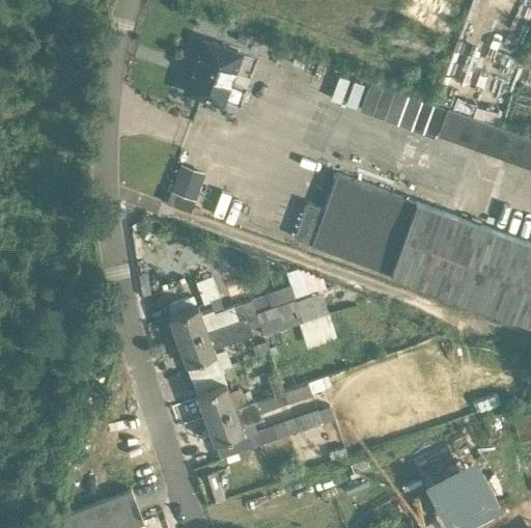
[(246,39),(238,36),(234,45),(243,48),(246,39)]
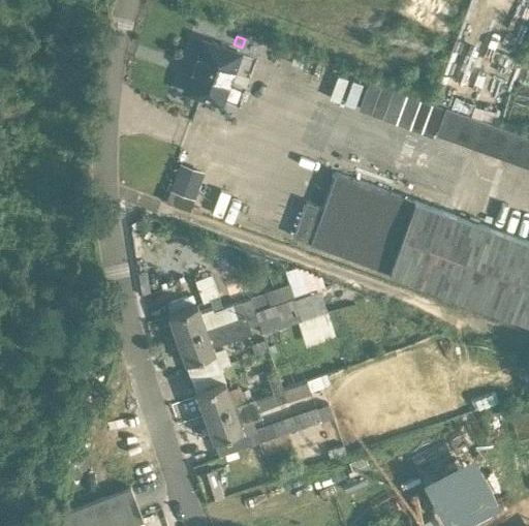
[(237,57),(216,50),(201,44),(184,93),(219,105),(237,57)]
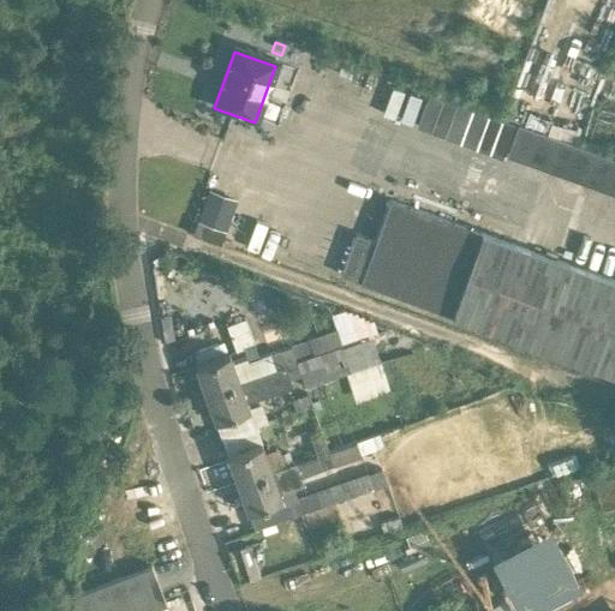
[(517,129),(430,96),(418,130),(505,161),(517,129)]
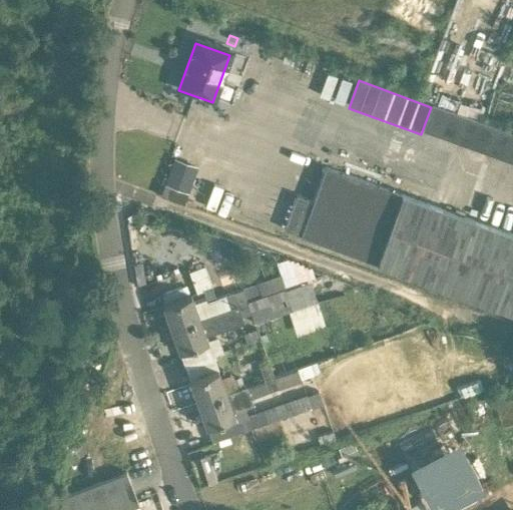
[(442,139),(451,113),(433,106),(424,132),(442,139)]
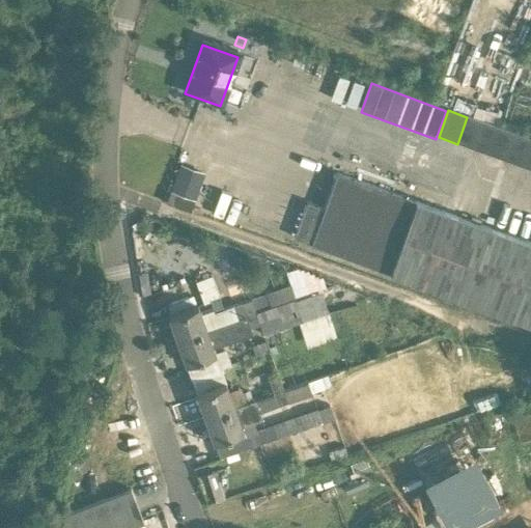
[(476,150),(485,123),(467,117),(457,144),(476,150)]
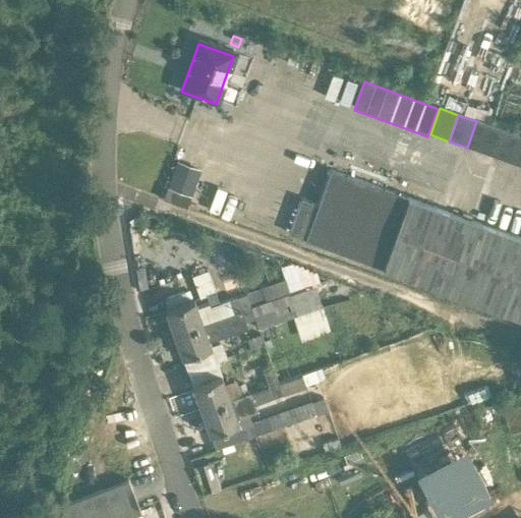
[(485,155),(495,128),(476,121),(467,148),(485,155)]
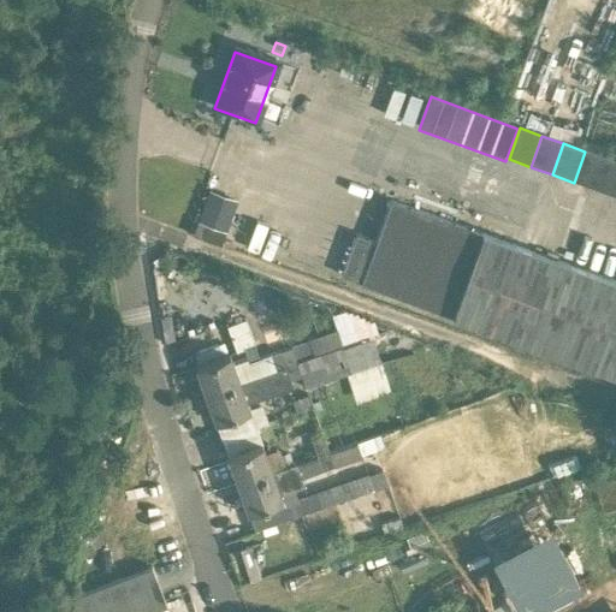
[(596,190),(606,159),(585,152),(574,183),(596,190)]
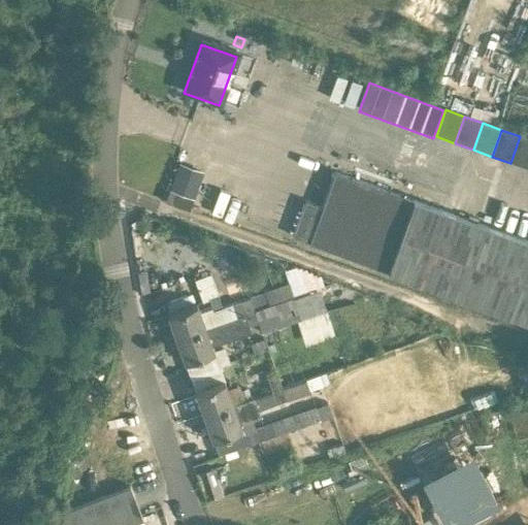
[(527,169),(527,138),(520,136),(510,163),(527,169)]
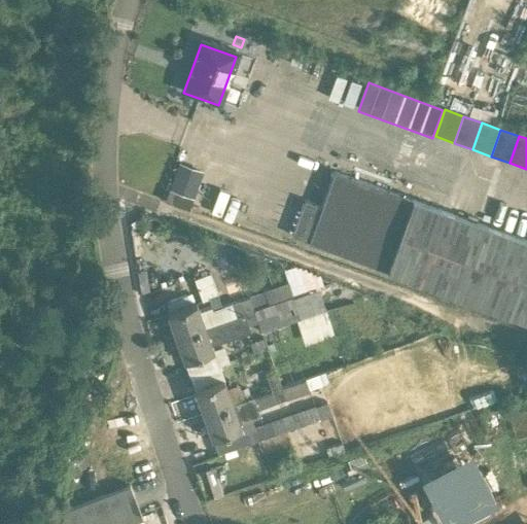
[(202,174),(178,166),(169,191),(192,200),(202,174)]
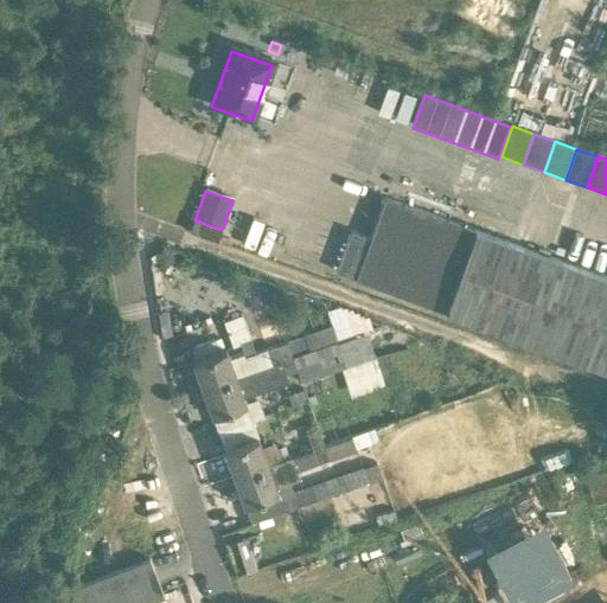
[(336,275),(358,283),(606,373),(606,281),(384,201),(370,241),(351,235),(336,275)]
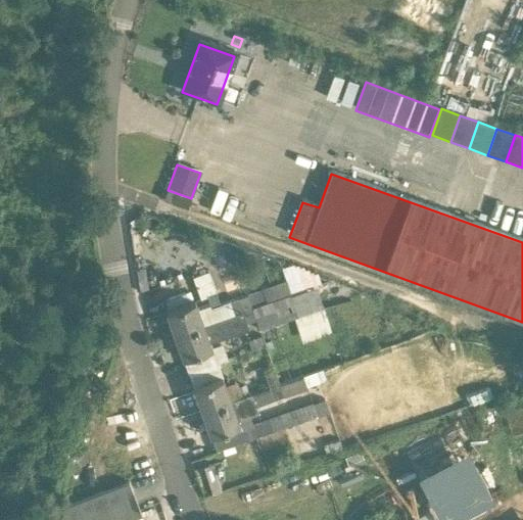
[(191,199),(168,191),(163,202),(187,210),(191,199)]
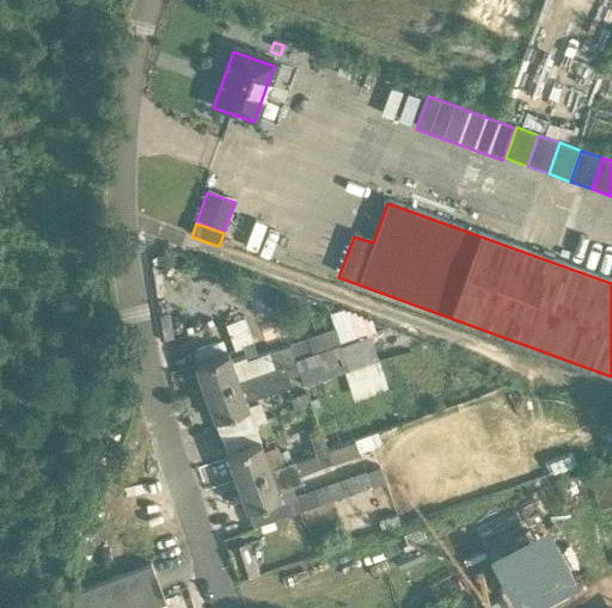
[(173,272),(166,268),(161,274),(170,278),(173,272)]
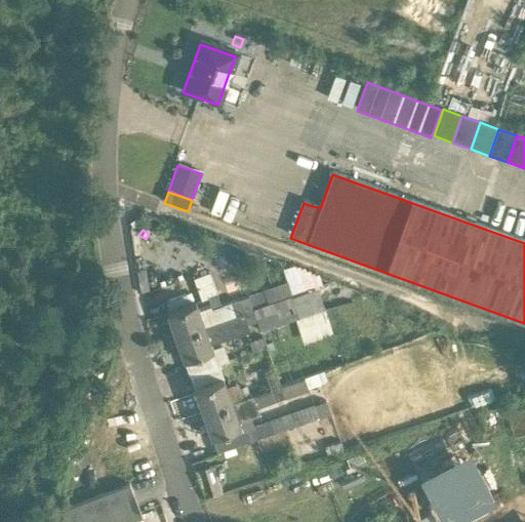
[(316,289),(330,284),(289,268),(282,271),(287,286),(290,297),(316,289)]
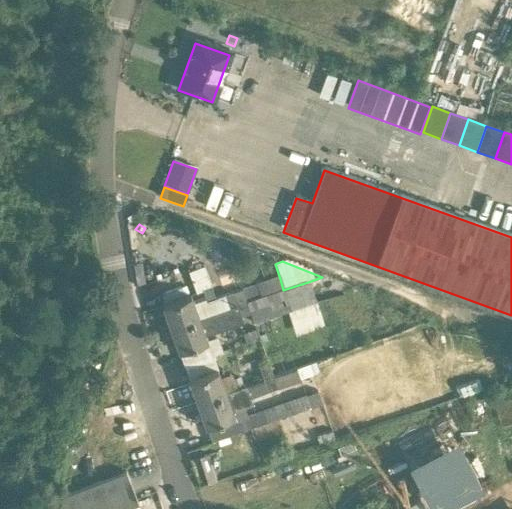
[(214,287),(207,265),(190,271),(198,293),(214,287)]
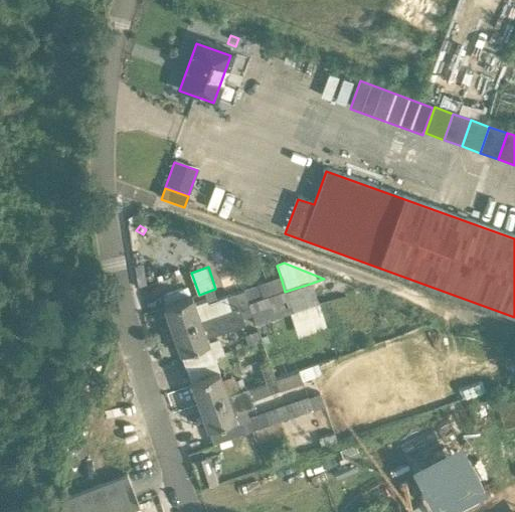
[(282,281),(259,288),(263,300),(285,292),(282,281)]
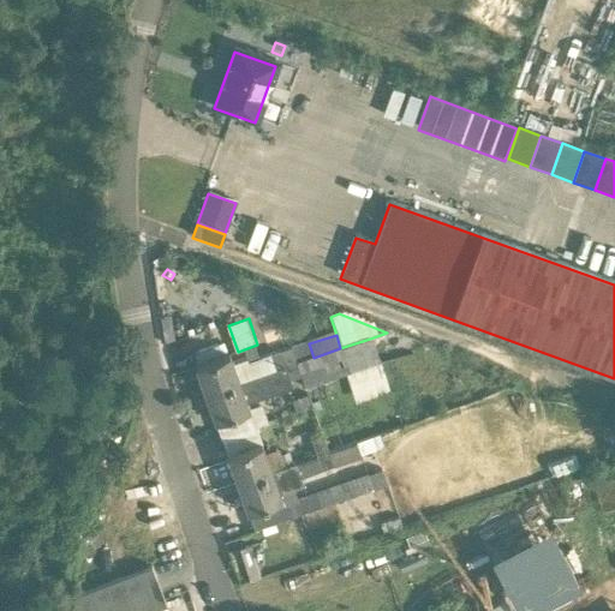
[(309,343),(292,349),(297,364),(314,358),(309,343)]
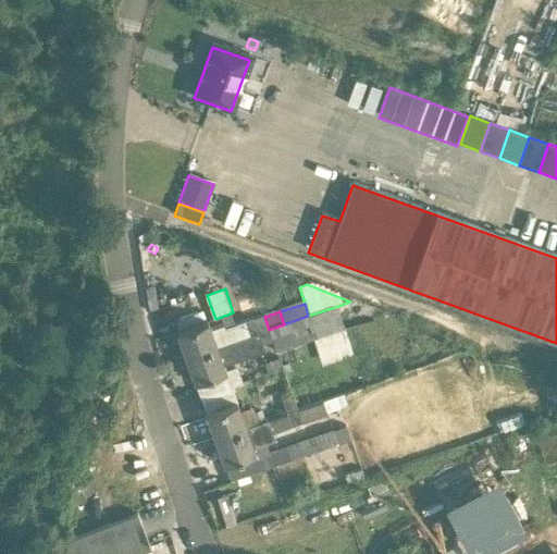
[(313,341),(317,340),(308,316),(284,324),(269,330),(273,343),(276,353),(313,341)]
